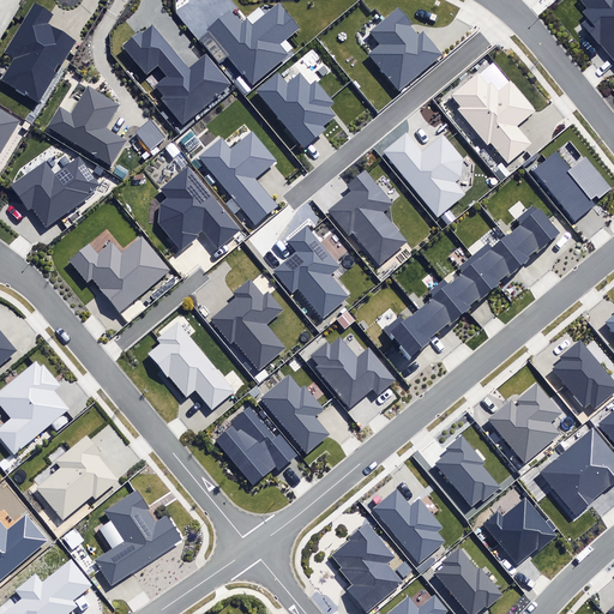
[(613,0),(579,0),(587,7),(582,11),(587,18),(581,23),(599,44),(600,43),(613,60),(613,0)]
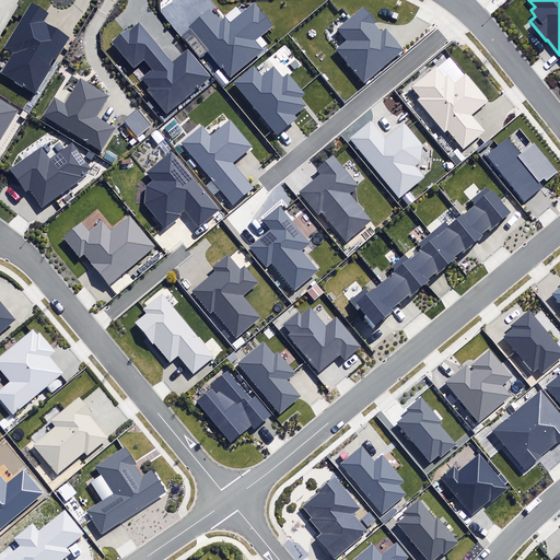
[(190,27),(231,77),(264,50),(256,41),(273,25),(254,2),(230,22),(225,16),(219,21),(210,11),(190,27)]
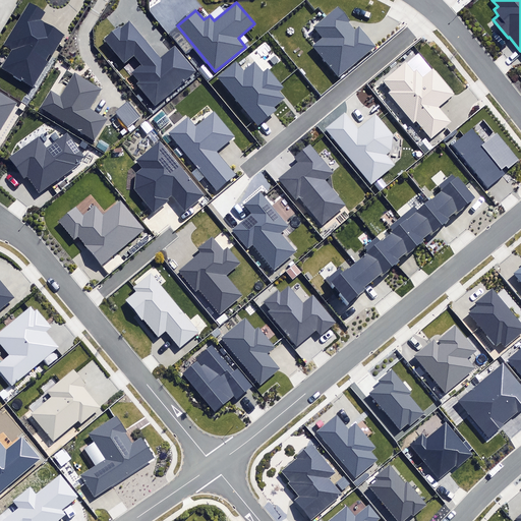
[(0,68),(0,69),(33,90),(66,35),(42,19),(45,13),(30,3),(4,45),(11,50),(0,68)]
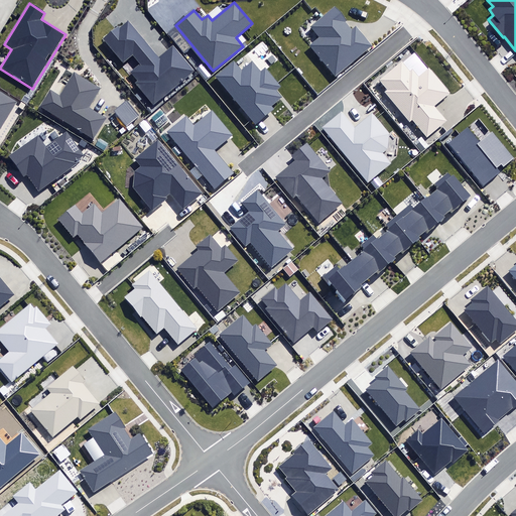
[(309,45),(336,76),(372,45),(356,26),(353,29),(347,22),(348,21),(335,6),(311,26),(320,36),(309,45)]
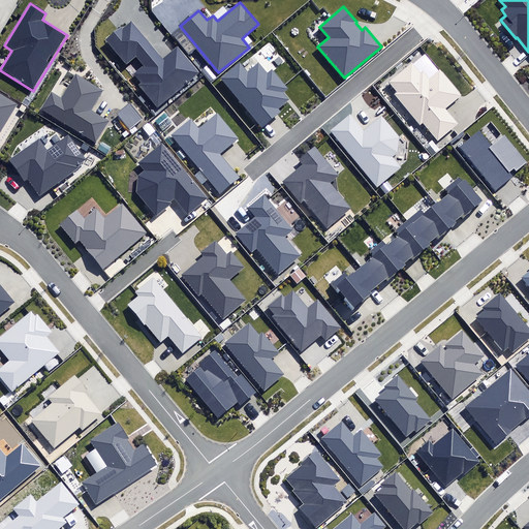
[(138,84),(157,106),(198,72),(178,48),(163,60),(132,22),(122,29),(121,27),(105,40),(126,65),(135,57),(144,66),(134,73),(142,82),(138,84)]
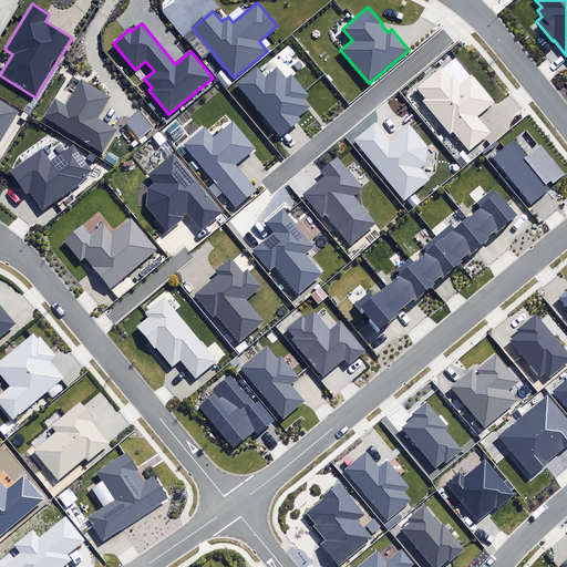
[(453,132),(468,151),(491,132),(477,116),(494,102),(471,75),(456,58),(443,69),(442,68),(416,89),(425,99),(422,101),(451,134),(453,132)]
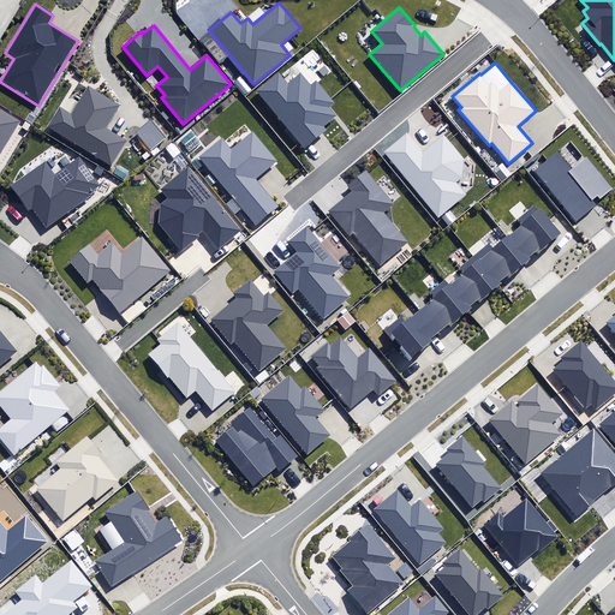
[(322,126),(335,115),(329,108),(335,102),(316,79),(311,83),(302,72),(288,83),(279,72),(257,91),(305,148),(326,130),(322,126)]
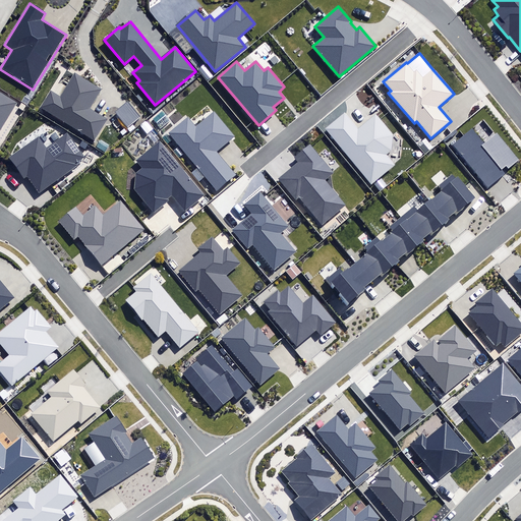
[(50,90),(40,107),(94,139),(106,119),(90,109),(103,89),(75,72),(60,96),(50,90)]
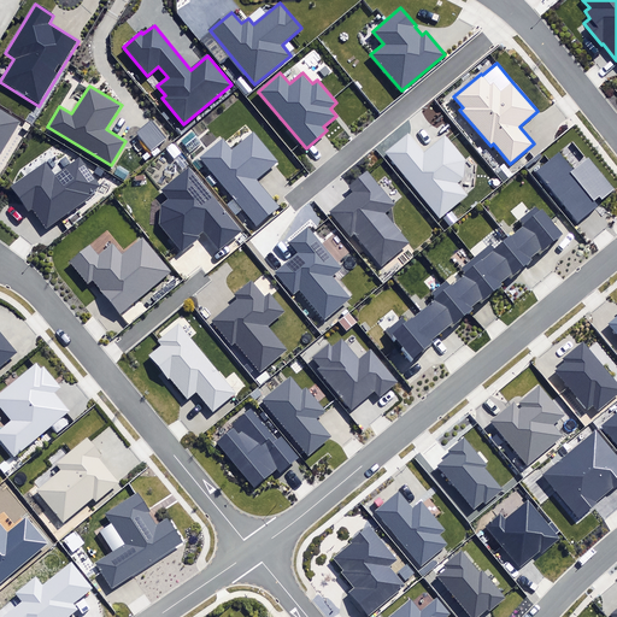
[(0,157),(22,122),(0,109),(0,157)]
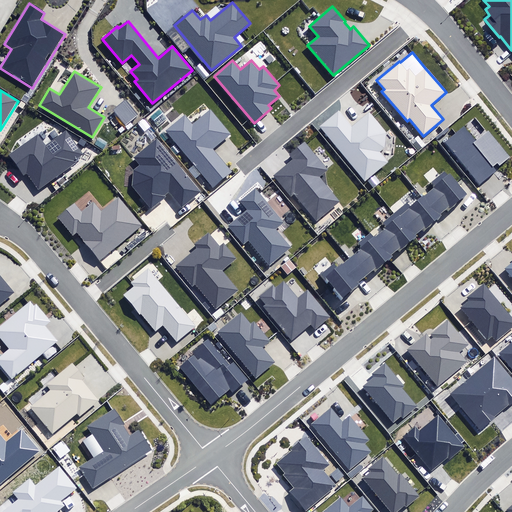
[(165,131),(212,188),(232,172),(213,149),(231,134),(210,109),(191,124),(184,115),(165,131)]
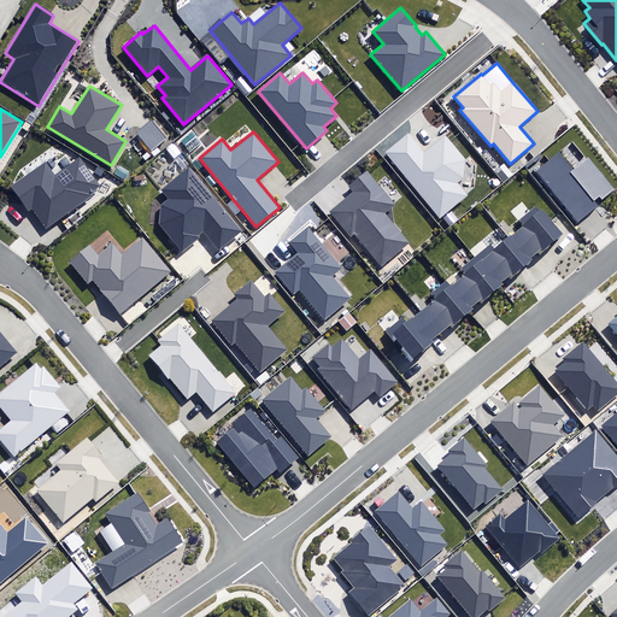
[(383,152),(440,222),(470,198),(458,183),(464,178),(466,160),(445,135),(424,152),(409,131),(383,152)]
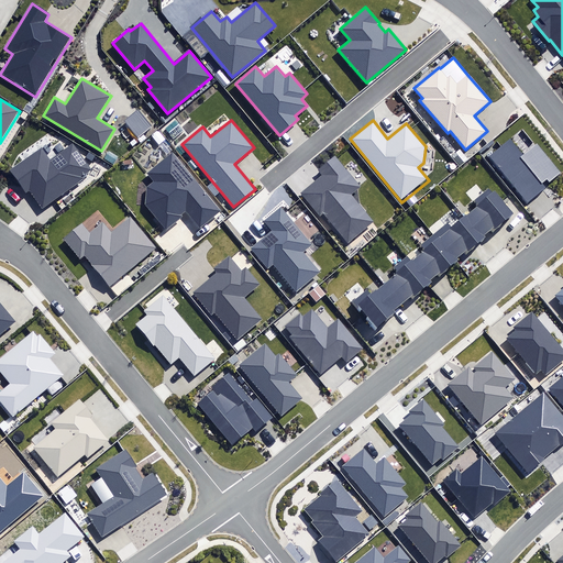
[(489,157),(527,202),(562,173),(538,142),(521,155),(510,141),(489,157)]
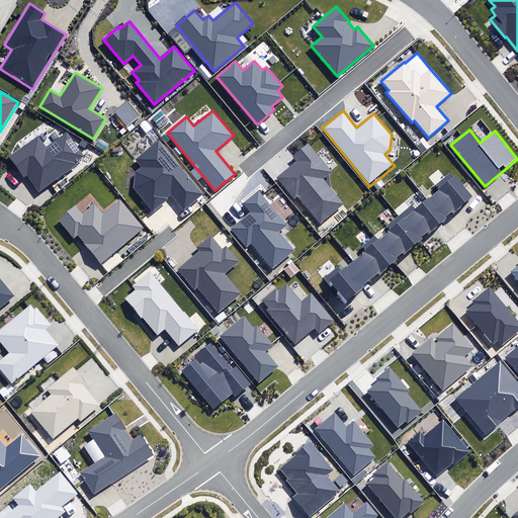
[(28,175),(38,190),(84,159),(67,134),(48,147),(38,136),(8,156),(23,178),(28,175)]
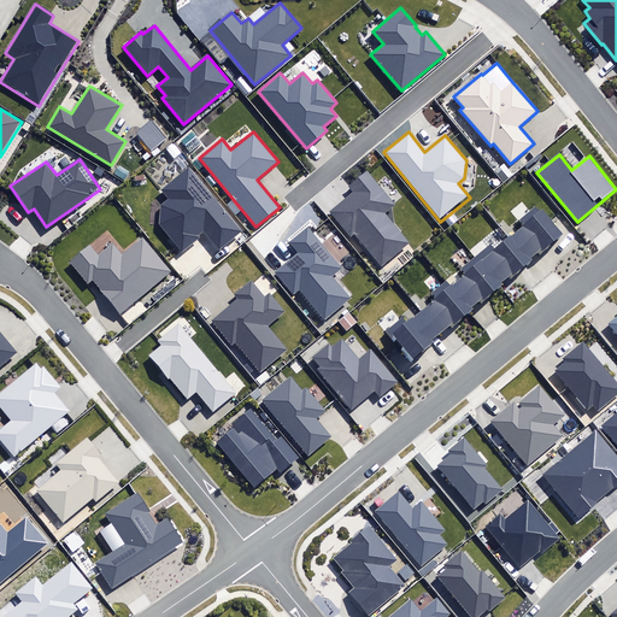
[(504,183),(513,175),(504,164),(495,171),(504,183)]
